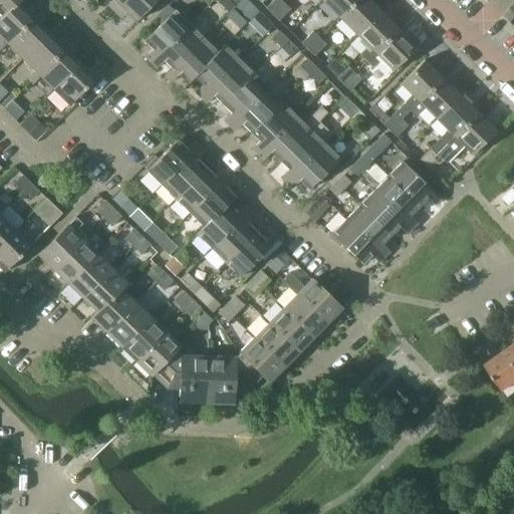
[(7,44),(46,3),(42,0),(36,0),(27,9),(19,2),(18,0),(0,18),(0,48),(6,42),(7,44)]
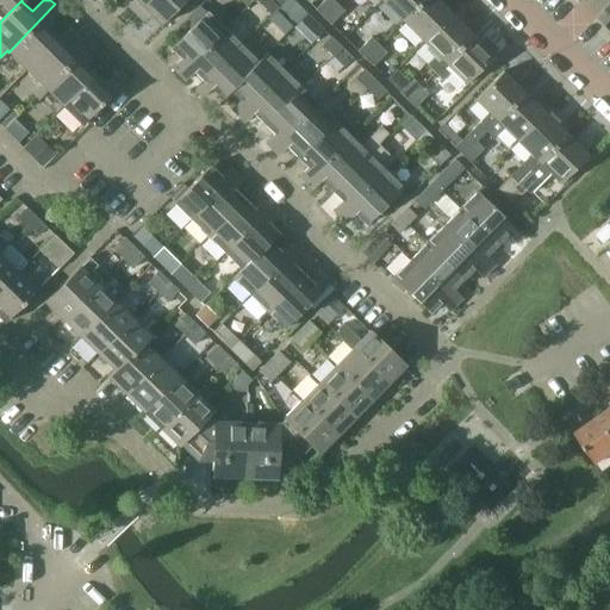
[(0,0),(0,22),(22,0),(23,2),(25,0),(0,0)]
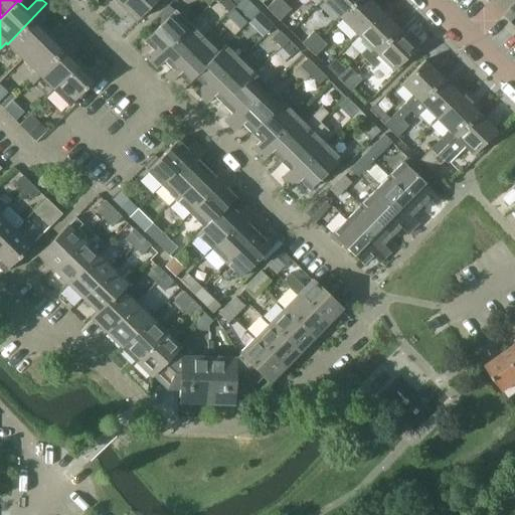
[(112,0),(108,5),(114,10),(124,0),(112,0)]
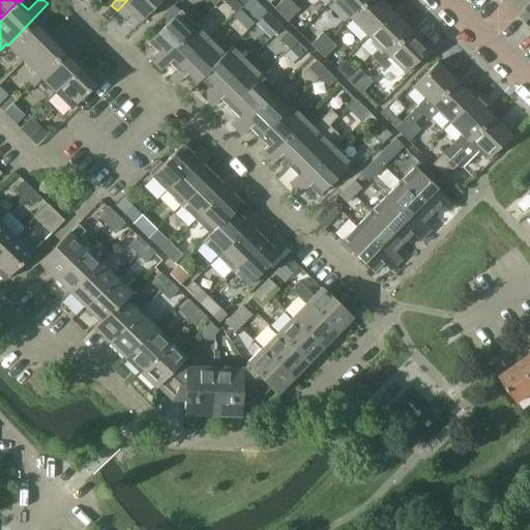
[(127,0),(117,10),(122,16),(127,9),(139,20),(157,0),(127,0)]
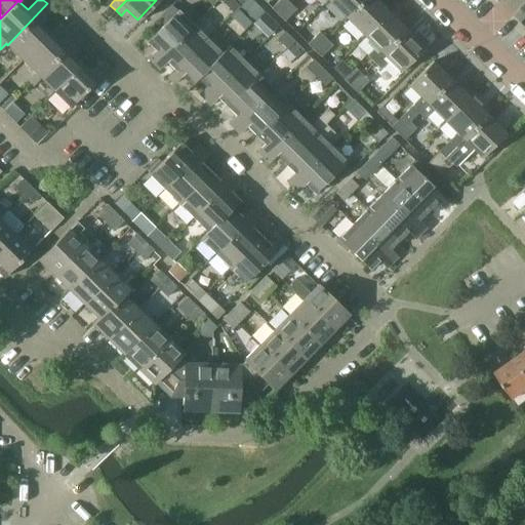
[(279,15),(290,3),(287,0),(279,0),(272,8),(279,15)]
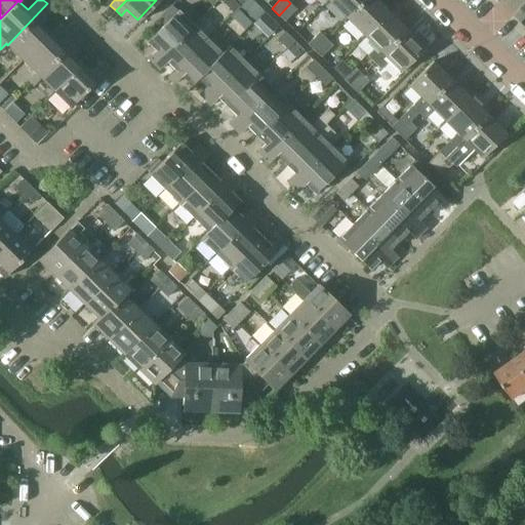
[(328,0),(344,15),(347,18),(364,0),(328,0)]
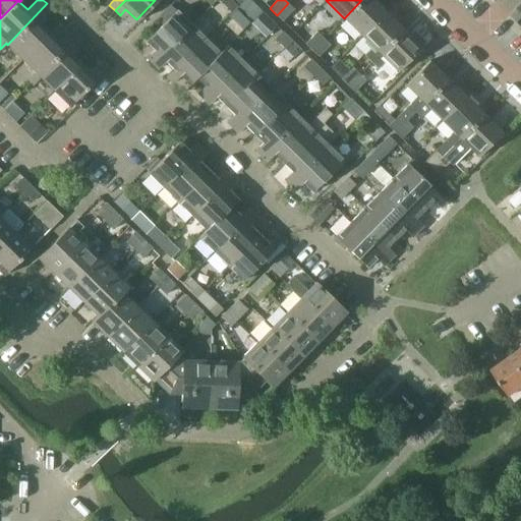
[(374,0),(361,0),(344,18),(362,36),(386,11),(374,0)]
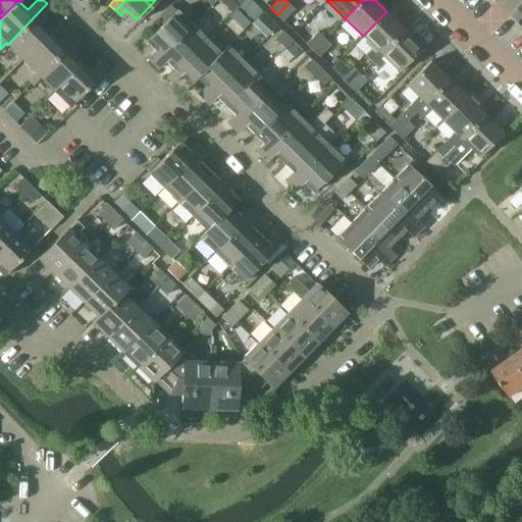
[(21,59),(50,31),(43,23),(55,10),(47,3),(7,45),(21,59)]
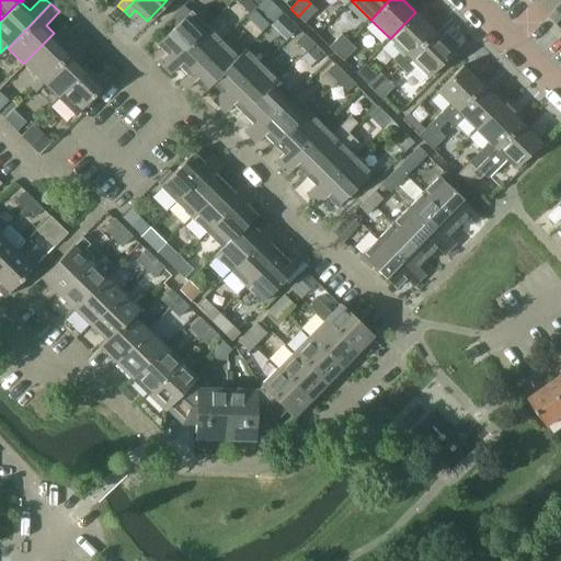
[(310,3),(298,16),(304,23),(317,10),(310,3)]
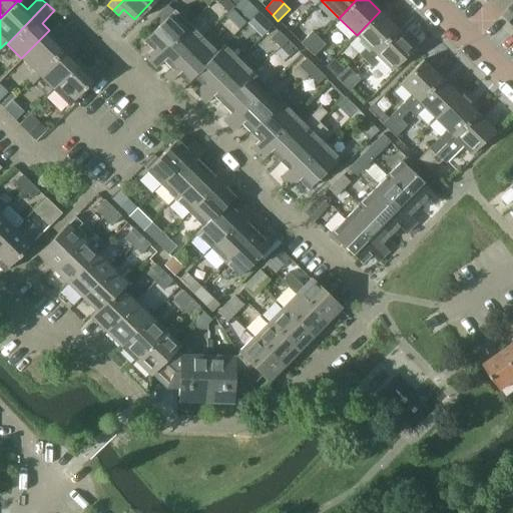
[(174,9),(143,40),(152,49),(145,56),(151,62),(189,24),(174,9)]
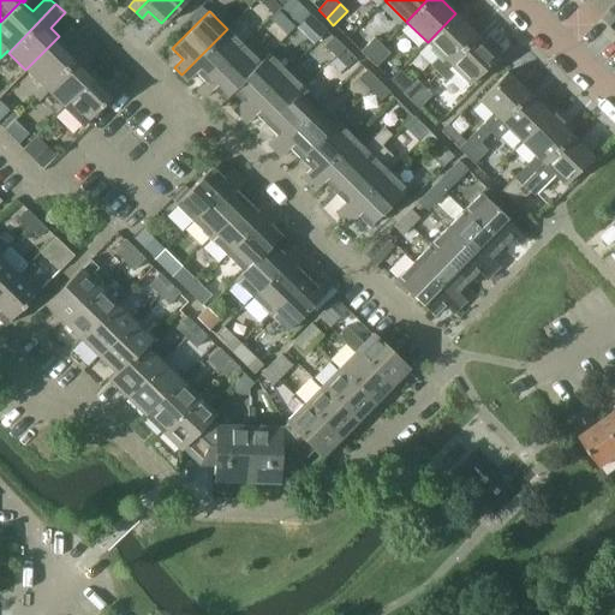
[(455,13),(428,42),(440,54),(430,65),(439,73),(477,34),(455,13)]
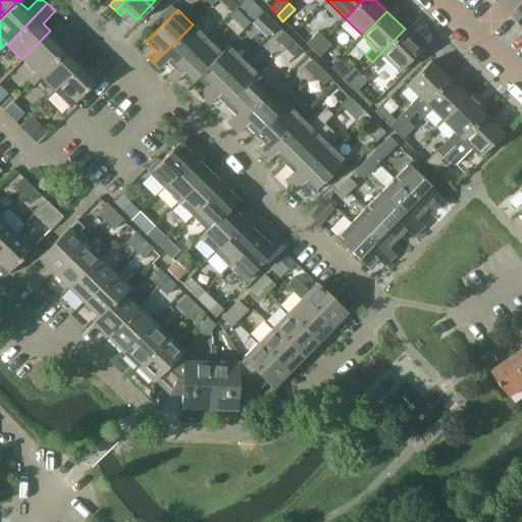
[(262,12),(252,23),(265,38),(276,27),(262,12)]
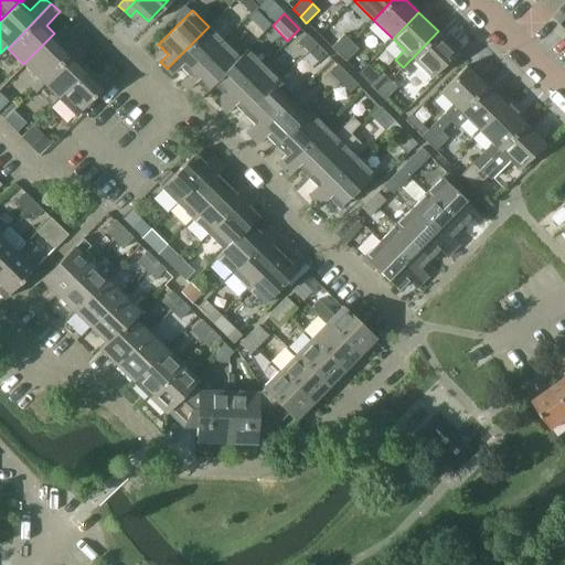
[(209,27),(167,68),(172,74),(180,66),(189,75),(190,75),(223,41),(209,27)]
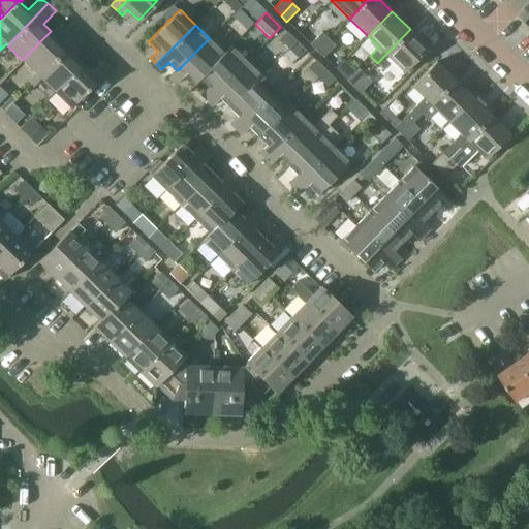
[(38,75),(79,35),(71,28),(60,40),(51,31),(22,60),(38,75)]
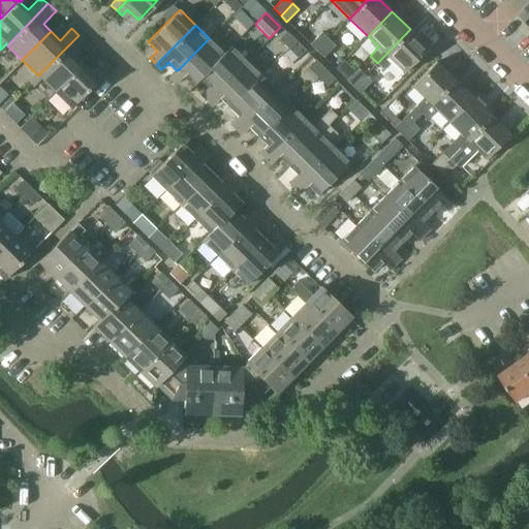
[(410,29),(377,63),(383,70),(393,61),(404,72),(429,48),(427,47),(427,45),(431,41),(422,31),(416,36),(416,35),(410,29)]
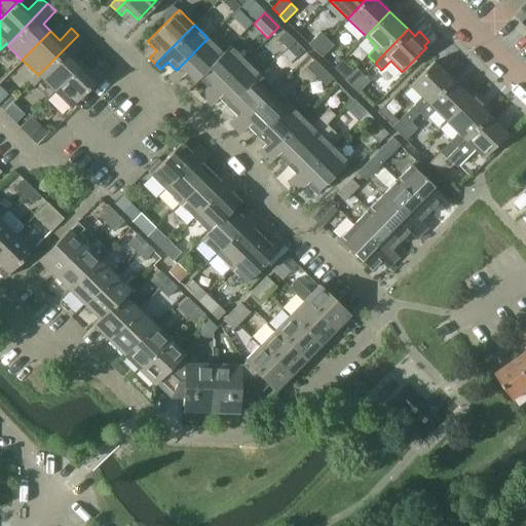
[(287,47),(294,40),(285,32),(277,38),(287,47)]
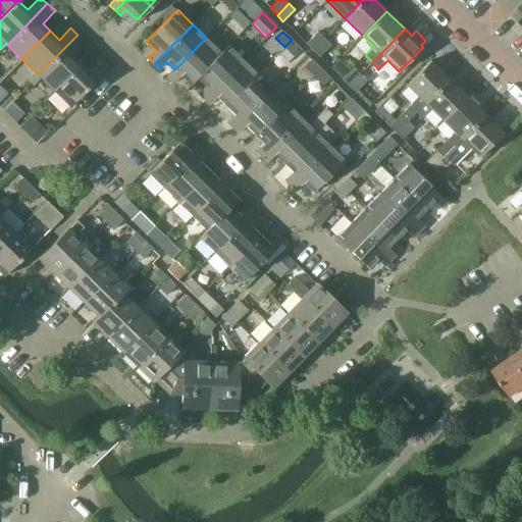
[(312,51),(324,39),(317,32),(305,44),(312,51)]
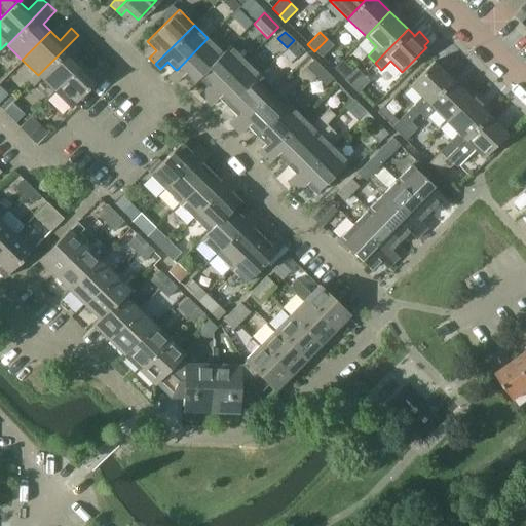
[(53,90),(82,62),(74,54),(86,42),(78,35),(38,75),(53,90)]
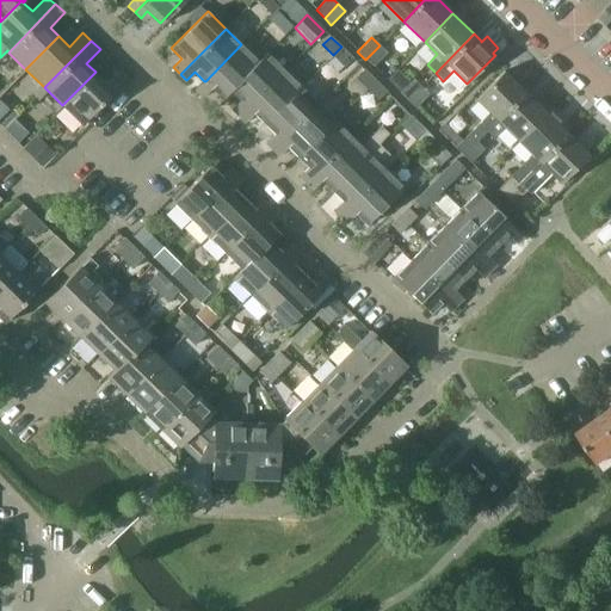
[(204,81),(197,90),(203,96),(205,94),(211,87),(223,99),(230,91),(259,62),(258,61),(241,44),(205,81),(204,81)]
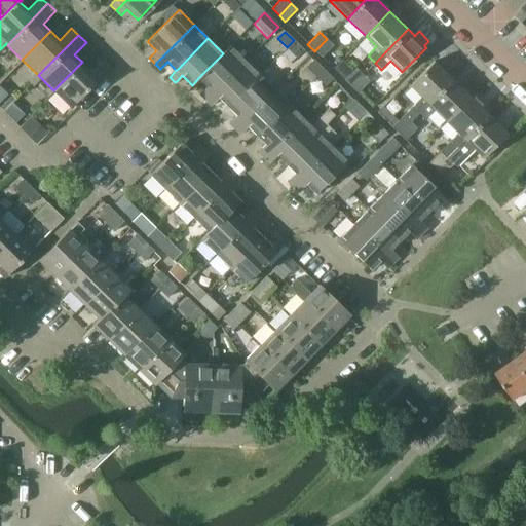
[(327,39),(314,51),(321,57),(333,45),(327,39)]
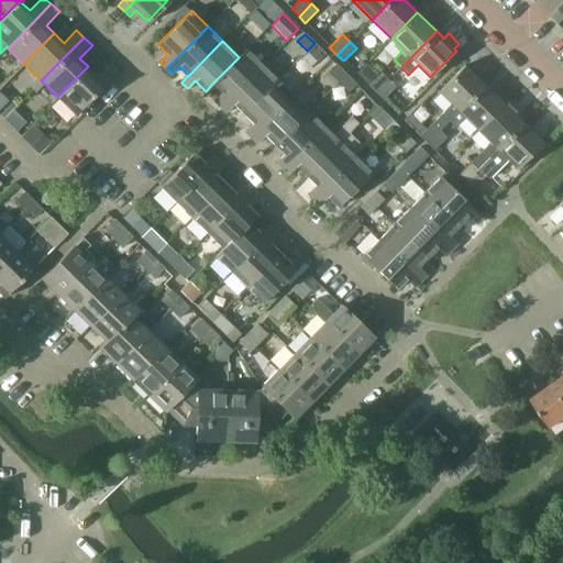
[(315,43),(307,51),(318,62),(324,54),(315,43)]
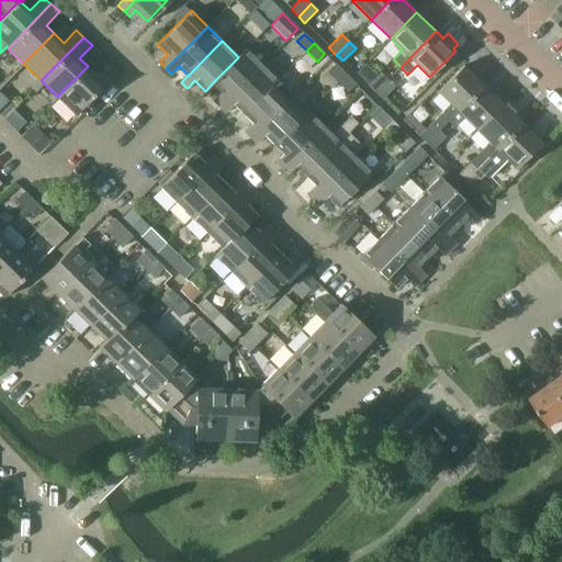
[(238,57),(212,83),(223,93),(215,101),(221,107),(263,65),(246,47),(237,56),(238,57)]
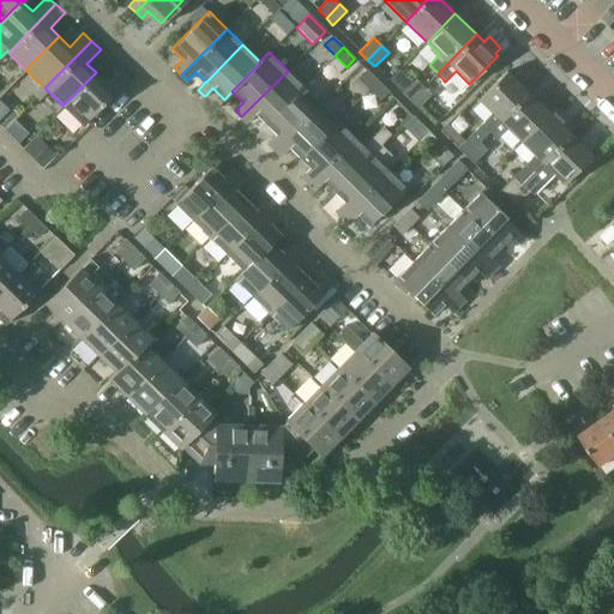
[(96,72),(62,106),(82,124),(127,77),(120,70),(107,84),(96,72)]
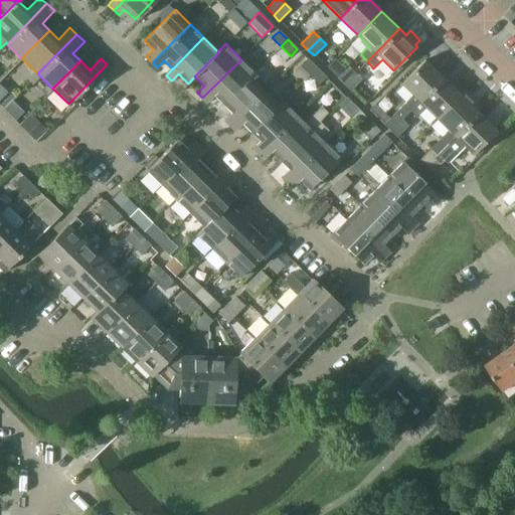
[(309,74),(316,67),(307,58),(300,65),(309,74)]
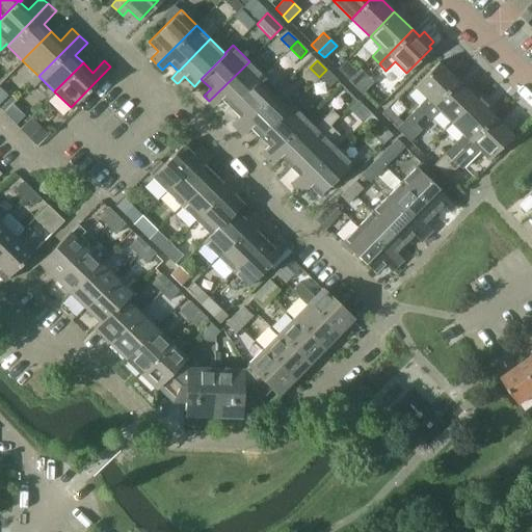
[(249,61),(209,101),(214,106),(221,99),(231,108),(263,75),(249,61)]
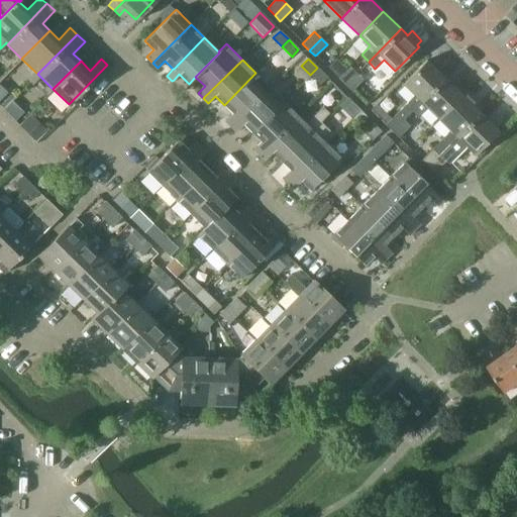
[(377,104),(371,110),(386,125),(393,131),(403,121),(402,120),(411,110),(412,111),(444,79),(426,61),(402,85),(414,97),(397,114),(392,119),(377,104)]
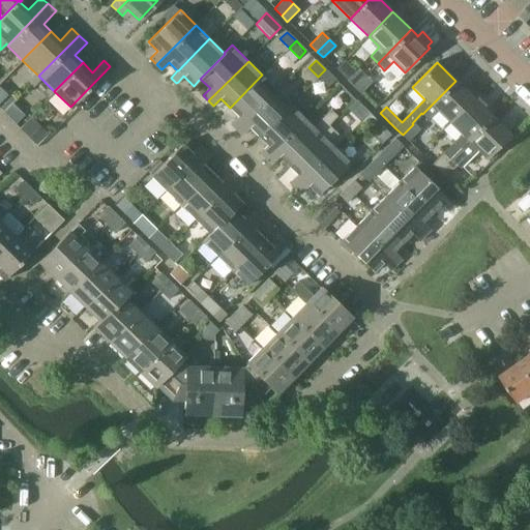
[(354,87),(365,76),(358,68),(347,81),(354,87)]
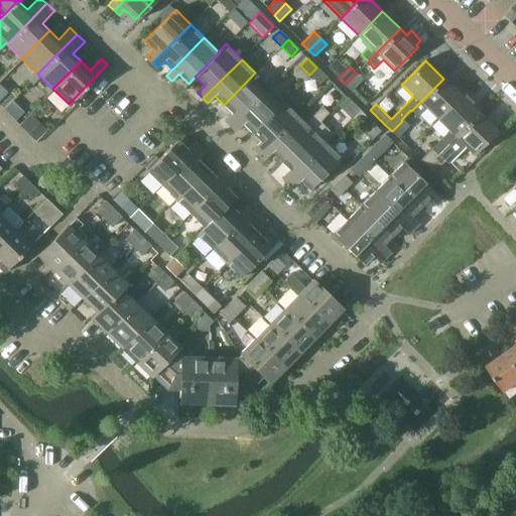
[(316,68),(309,75),(319,85),(327,78),(316,68)]
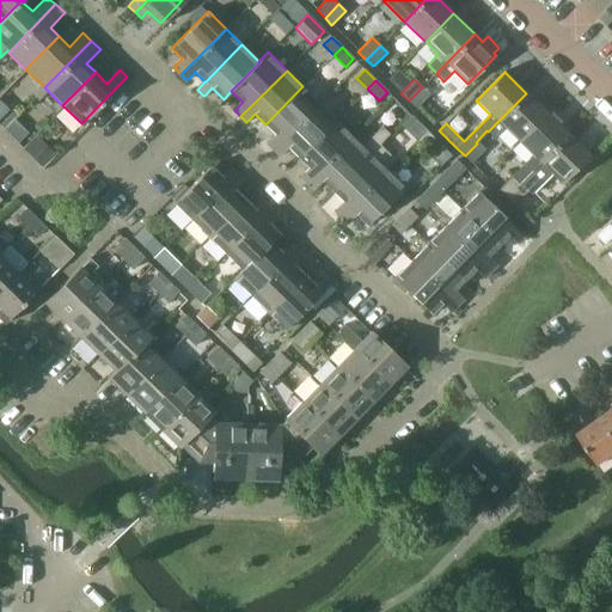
[(303,86),(265,124),(275,134),(267,142),(274,150),(319,103),(303,86)]
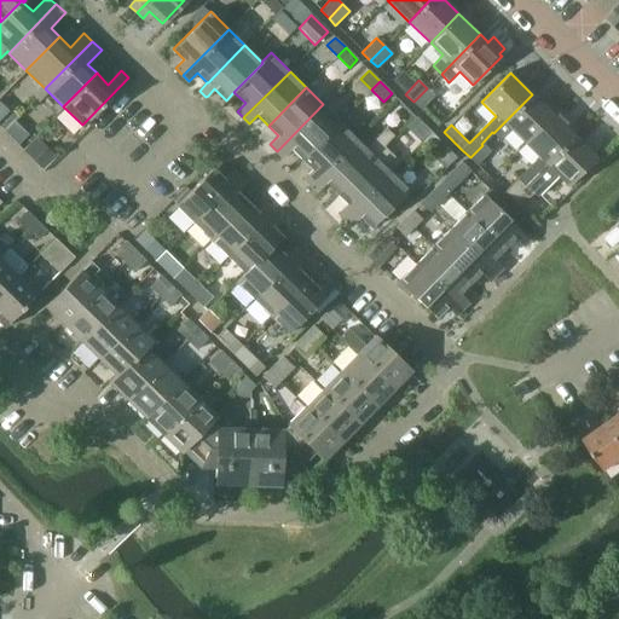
[(427,88),(414,102),(421,110),(434,97),(427,88)]
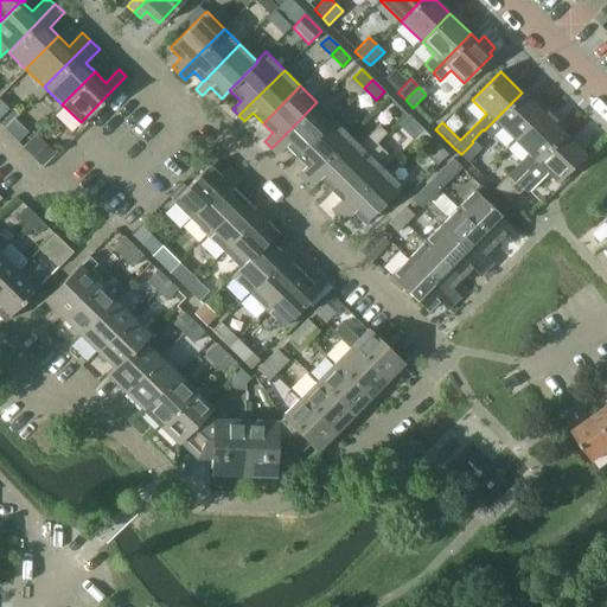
[(522,93),(484,131),(486,133),(491,136),(500,127),(515,141),(542,113),(522,93)]
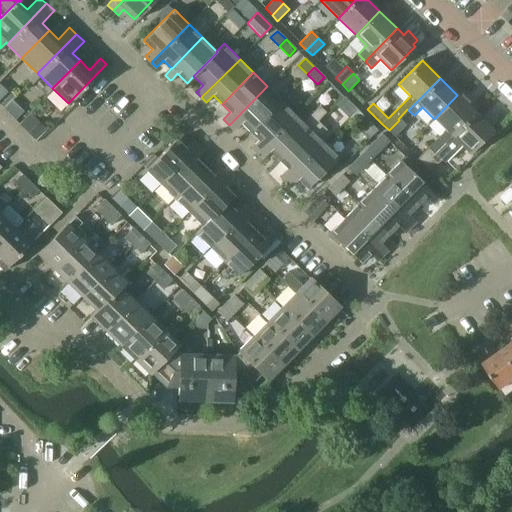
[(267,86),(229,125),(235,131),(241,124),(250,132),(281,100),(267,86)]
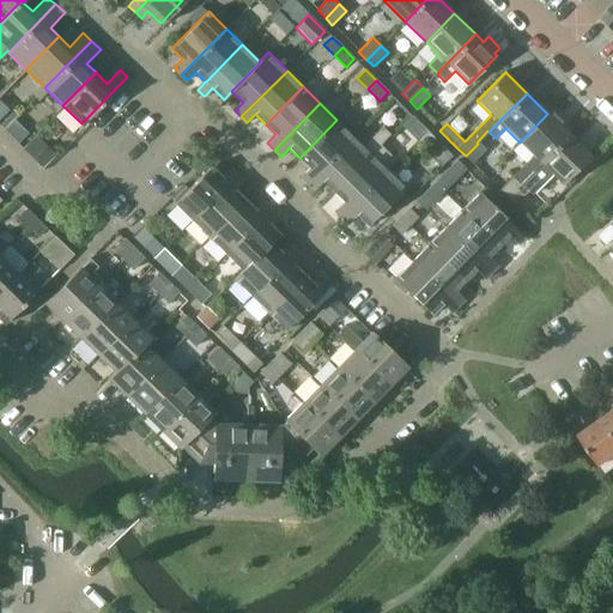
[(505,186),(499,190),(507,198),(521,184),(527,178),(533,173),(569,135),(547,114),(520,143),(533,157),(514,177),(505,186)]
